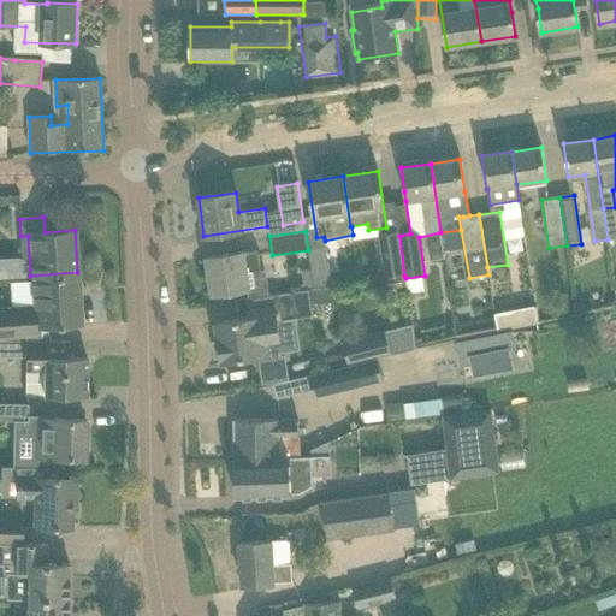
[(401,276),(404,276),(400,236),(398,236),(398,231),(378,235),(384,278),(386,278),(401,276)]
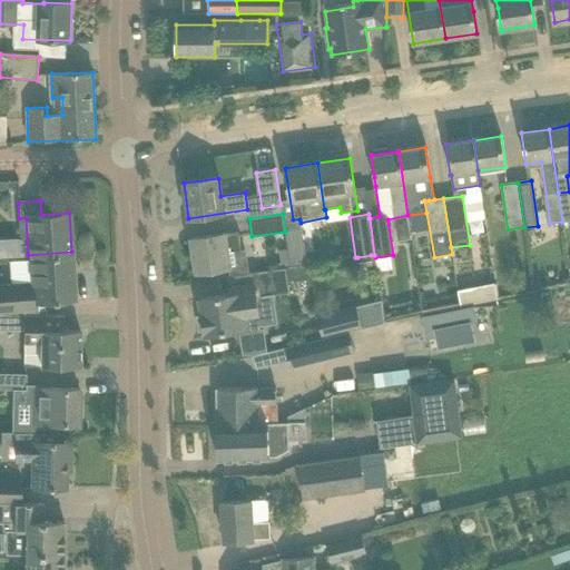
[(285,232),(291,266),(306,264),(302,229),(285,232)]
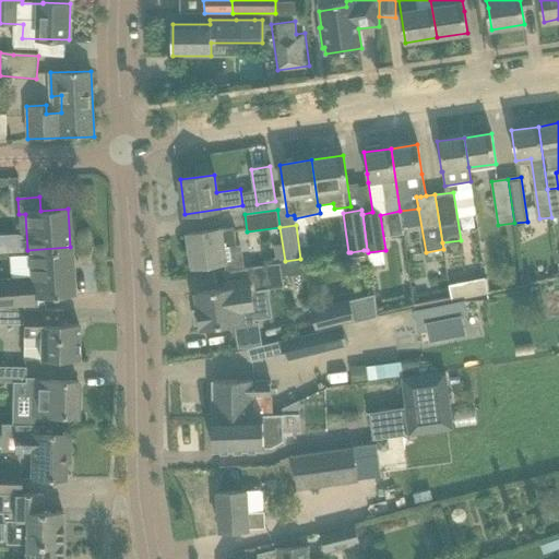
[(188,234),(192,266),(224,261),(222,247),(236,245),(234,227),(188,234)]
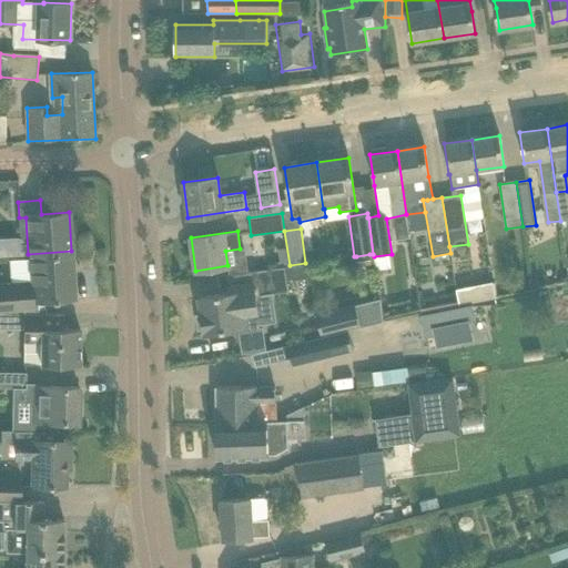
[(72,255),(71,251),(28,254),(30,281),(0,282),(0,312),(11,312),(33,310),(32,303),(75,300),(72,255)]
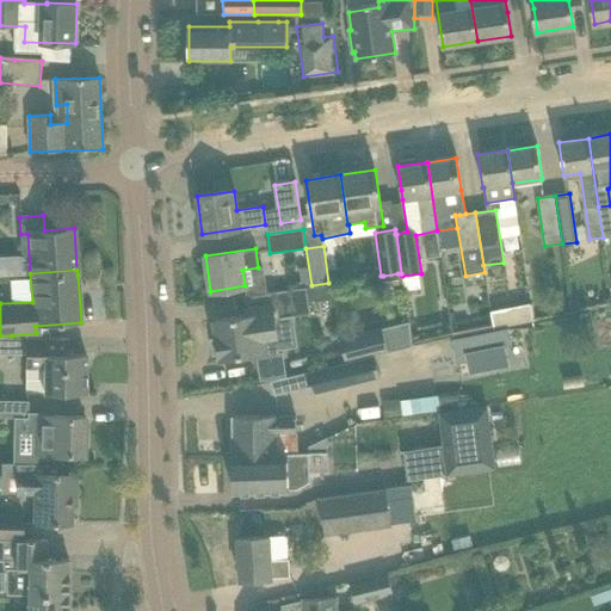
[(397,273),(383,276),(384,287),(399,285),(397,273)]
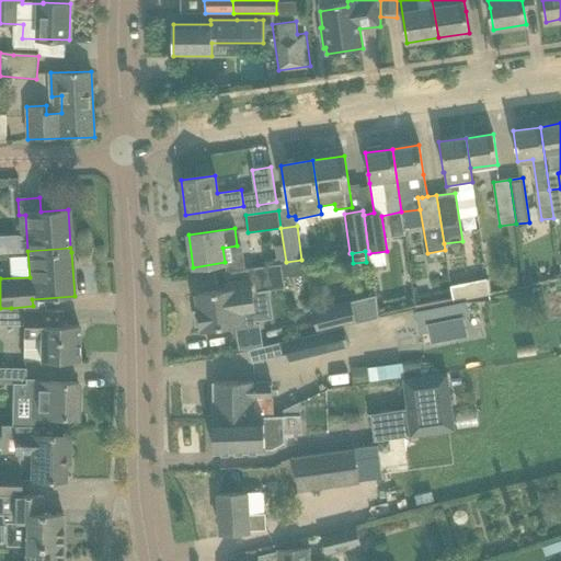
[(256,327),(253,301),(259,300),(256,292),(285,288),(281,264),(252,267),(245,268),(224,272),(227,289),(197,294),(203,330),(236,324),(237,329),(256,327)]
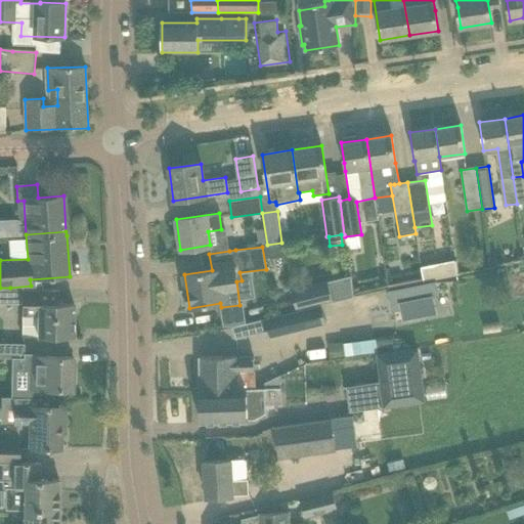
[(456,276),(453,260),(420,266),(423,282),(456,276)]
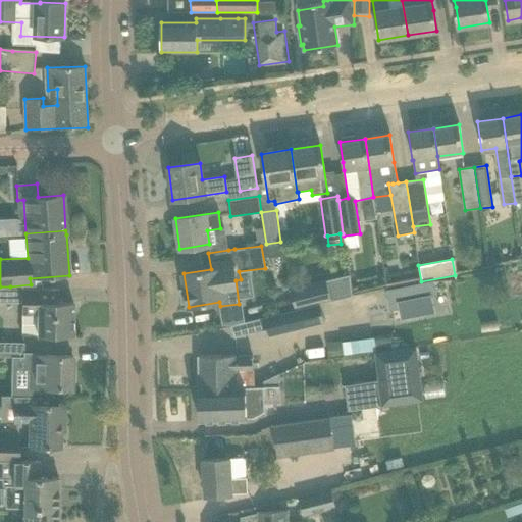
[(319,304),(352,295),(349,274),(290,290),(295,310),(319,304)]
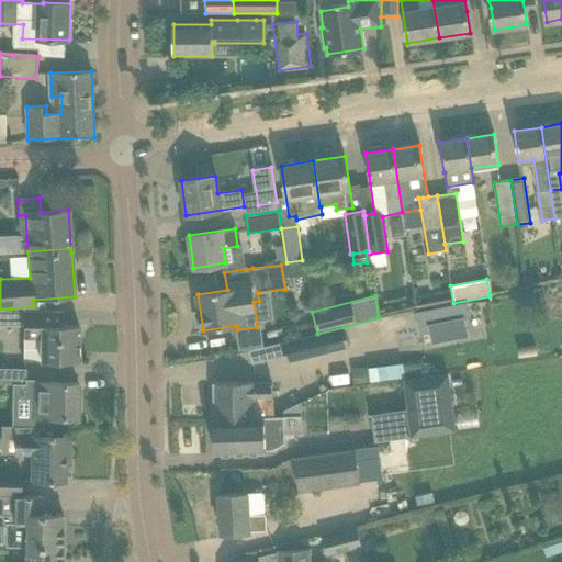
[(469,315),(465,302),(416,312),(420,333),(430,330),(433,343),(467,335),(462,317),(469,315)]
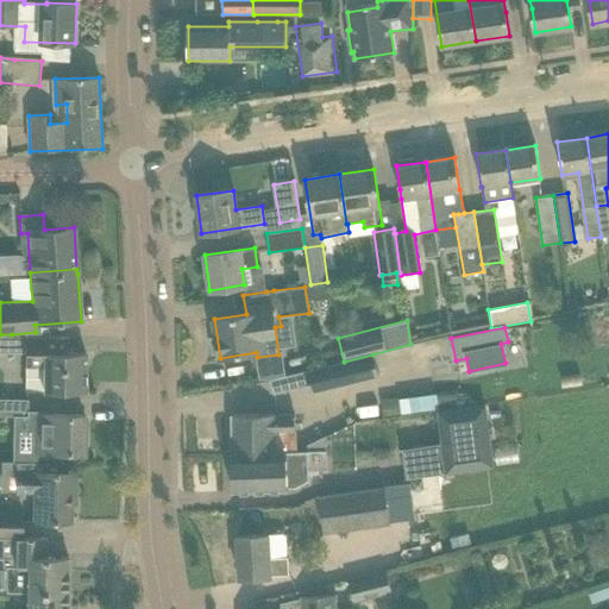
[(11,337),(0,337),(0,352),(11,353),(11,337)]
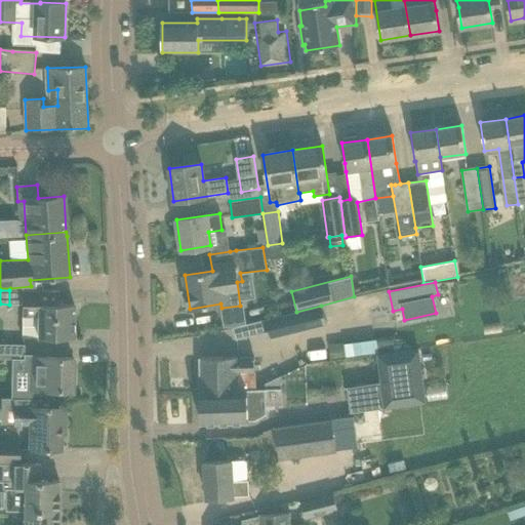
[(73,305),(57,304),(57,290),(37,290),(21,290),(21,337),(52,337),(73,337),(73,305)]
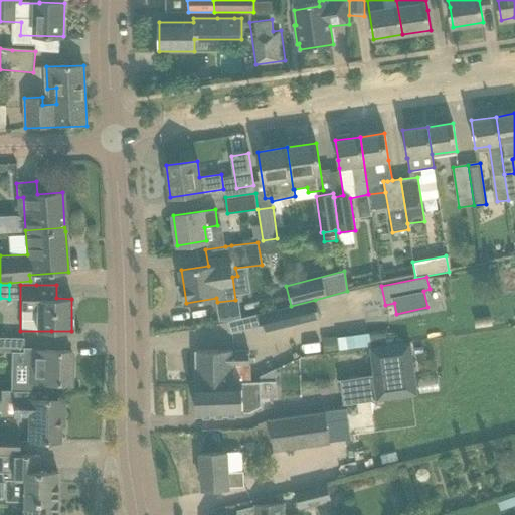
[(258,314),(262,333),(321,318),(315,300),(291,306),(258,314)]
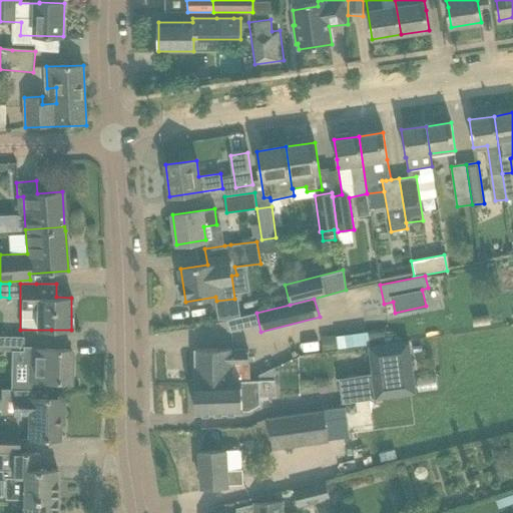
[(368,332),(367,331),(335,335),(337,350),(369,346),(369,341),(368,332)]
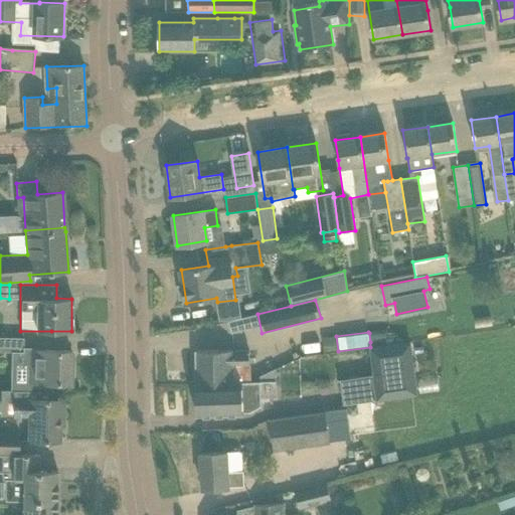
[(384,332),(369,333),(370,342),(385,341),(384,332)]
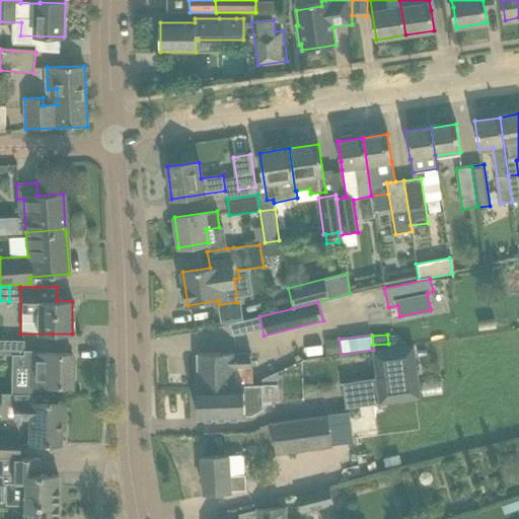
[(339,339),(324,341),(326,356),(341,354),(339,339)]
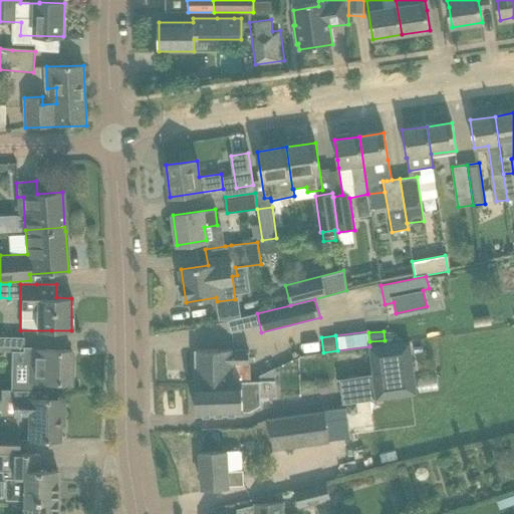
[(0,338),(0,353),(23,353),(23,338),(0,338)]
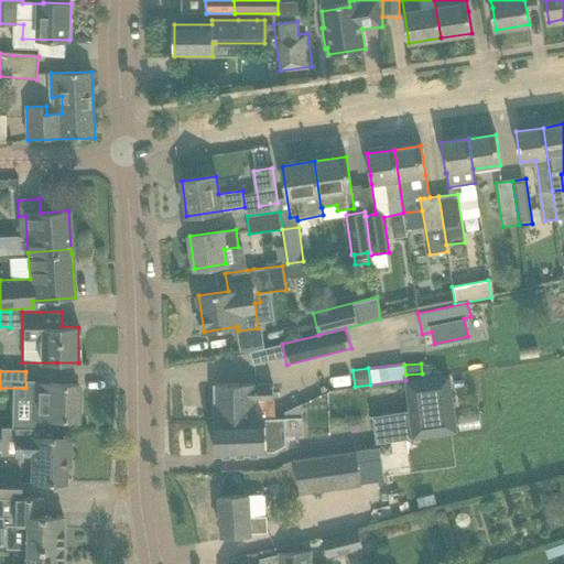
[(448,375),(407,381),(415,438),(456,433),(448,375)]
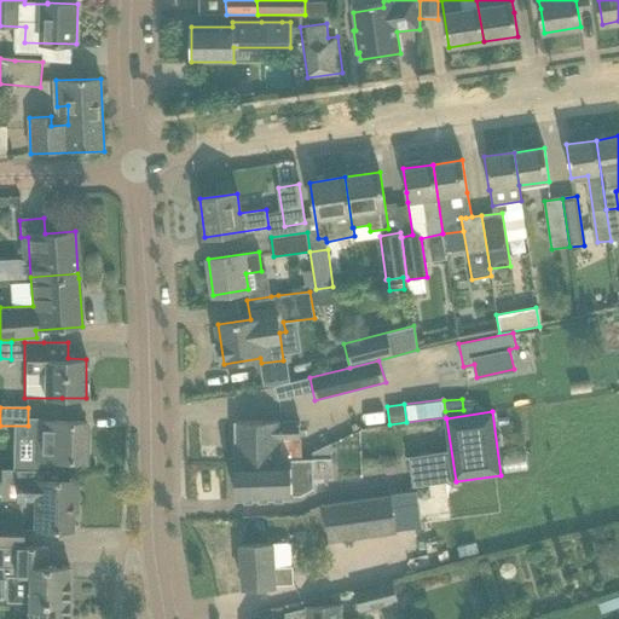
[(61,461),(85,461),(85,422),(40,421),(39,470),(61,470),(61,461)]
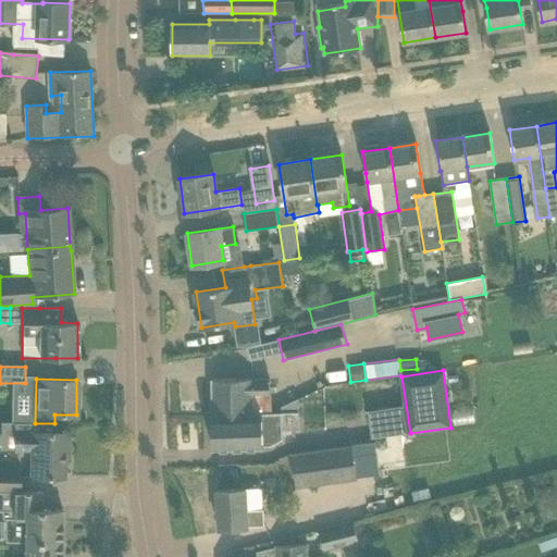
[(213,381),(213,415),(270,413),(269,380),(250,381),(235,380),(213,381)]
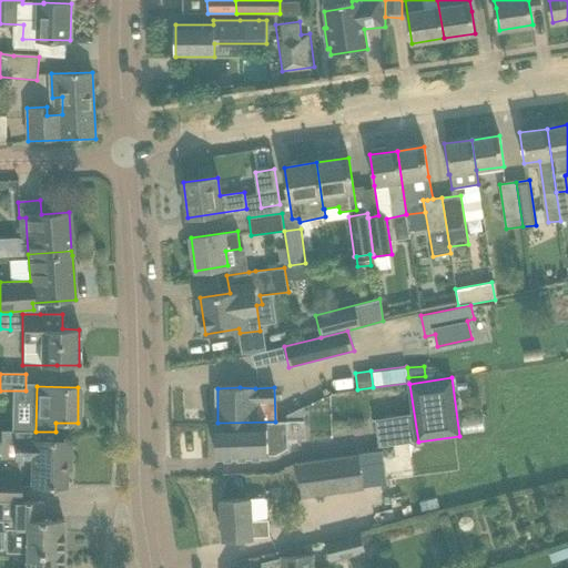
[(302,408),(286,417),(286,422),(290,422),(303,422),(302,408)]
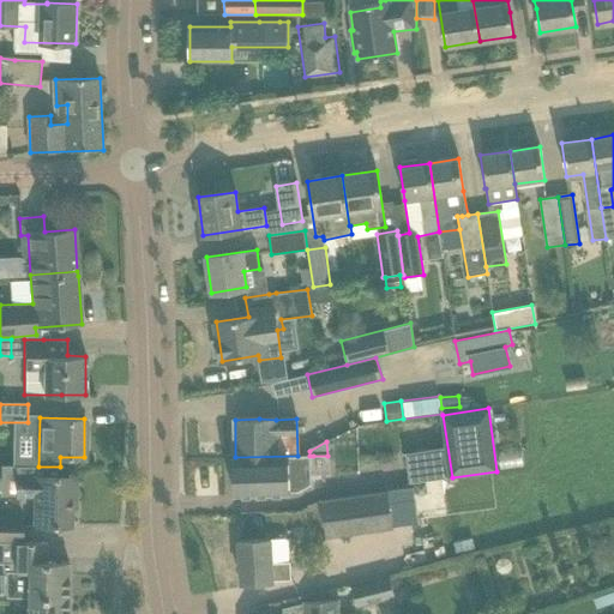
[(298,456),(235,457),(236,498),(290,497),(290,495),(301,494),(314,486),(313,456),(309,456),(305,456),(298,456)]
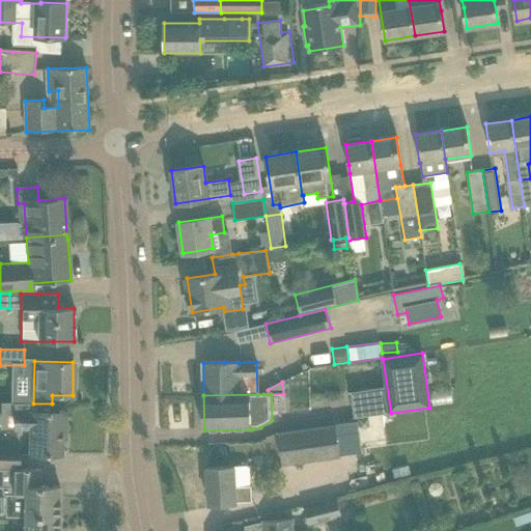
[(29,455),(40,455),(61,455),(61,439),(65,439),(66,412),(55,412),(55,403),(52,403),(33,403),(15,404),(15,430),(29,431),(29,455)]
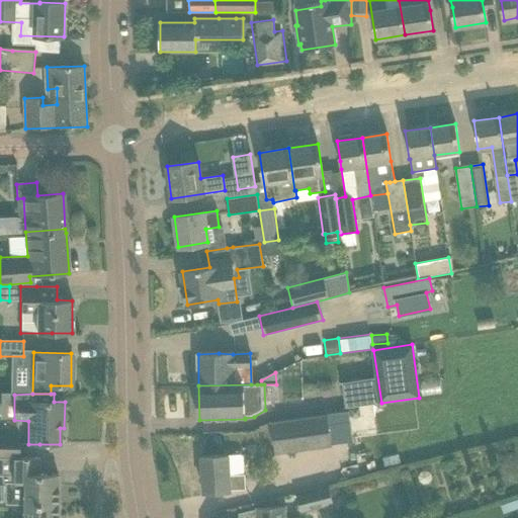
[(270,422),(275,454),(332,446),(327,415),(270,422)]
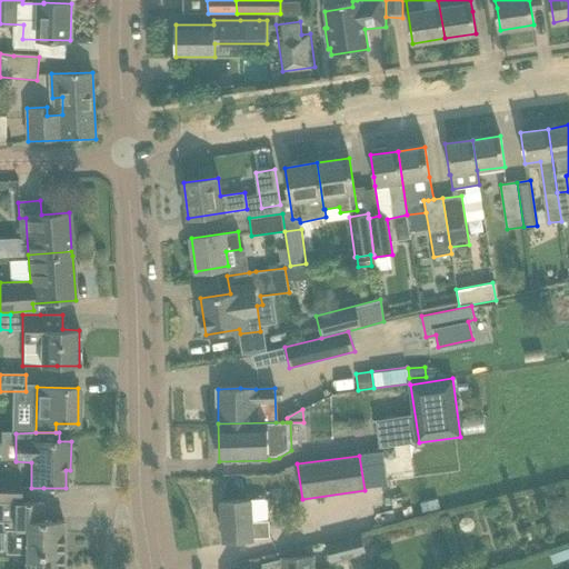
[(0,501),(19,502),(19,486),(0,485),(0,501)]
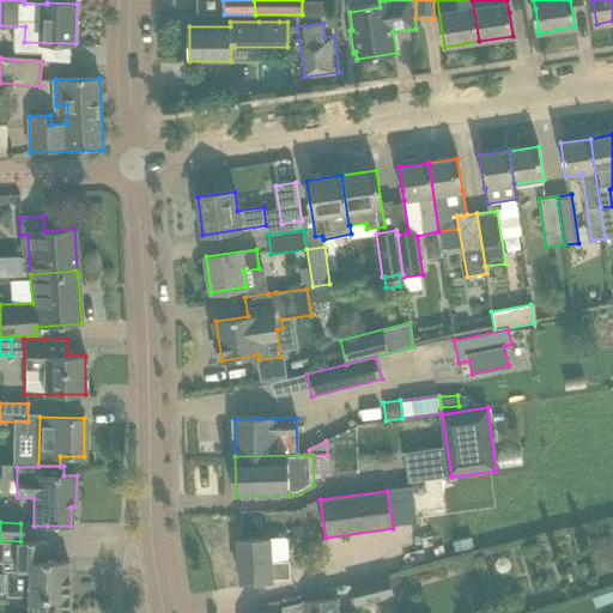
[(238,540),(241,582),(290,580),(289,559),(287,538),(269,538),(238,540)]
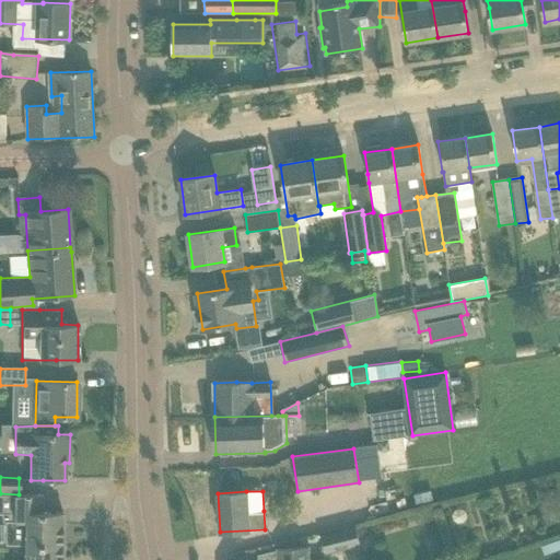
[(25,523),(24,545),(61,546),(62,513),(42,512),(42,494),(19,494),(0,493),(0,513),(10,514),(10,523),(25,523)]
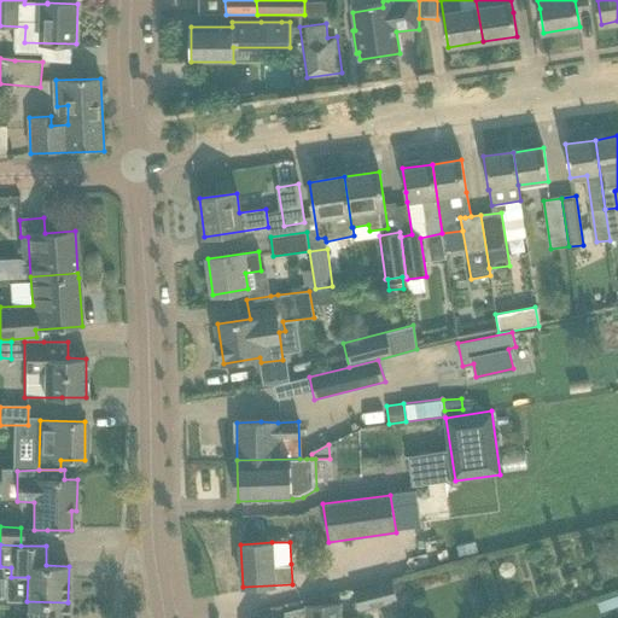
[(354,590),(360,611),(397,601),(391,579),(354,590)]
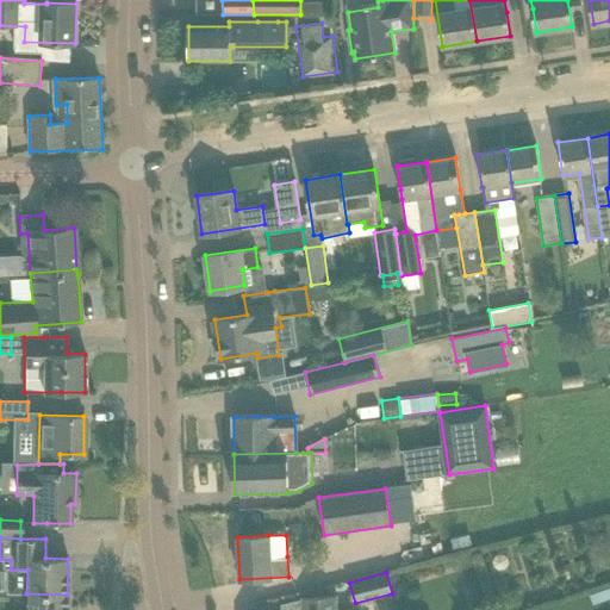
[(67,609),(67,595),(26,593),(26,609),(67,609)]
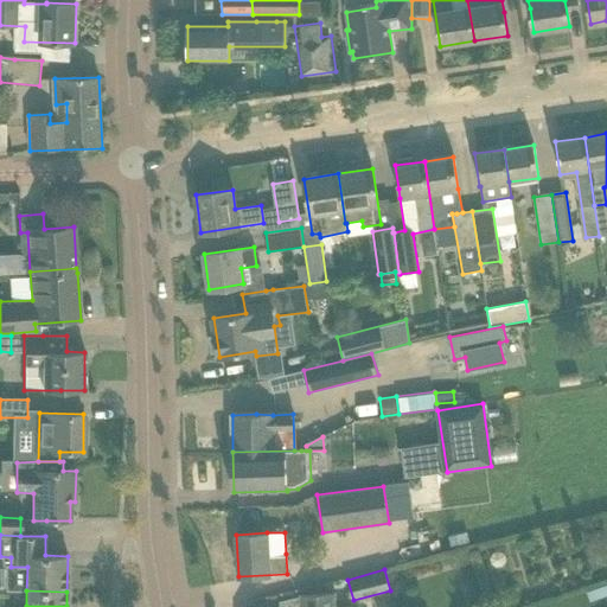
[(334,606),(333,593),(301,594),(301,606),(334,606)]
